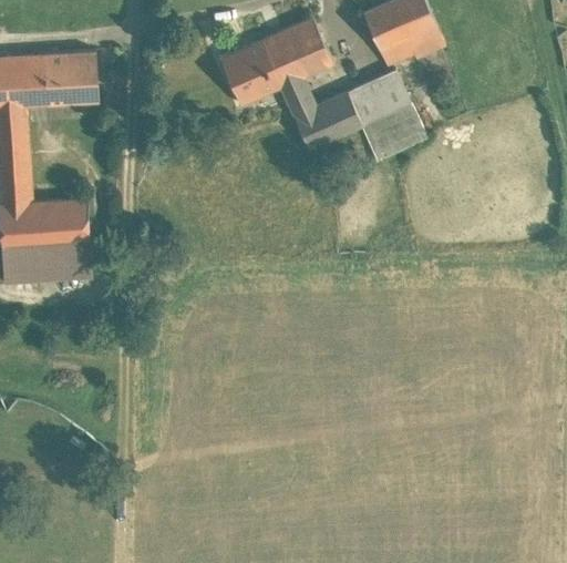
[(424,0),(391,0),(363,12),(387,67),(415,53),(418,59),(444,45),(424,0)]
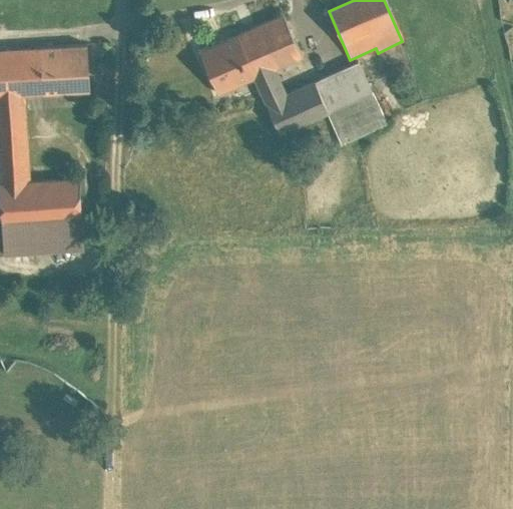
[(283,16),(236,37),(253,80),(280,137),(329,115),(315,84),(286,97),(275,71),(303,58),(283,16)]
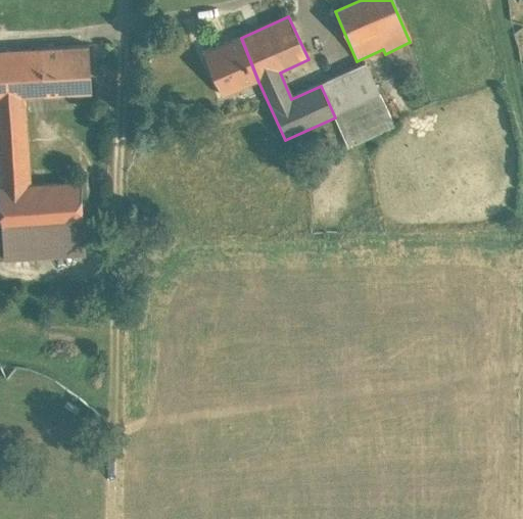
[(241,38),(203,54),(223,98),(258,82),(241,38)]
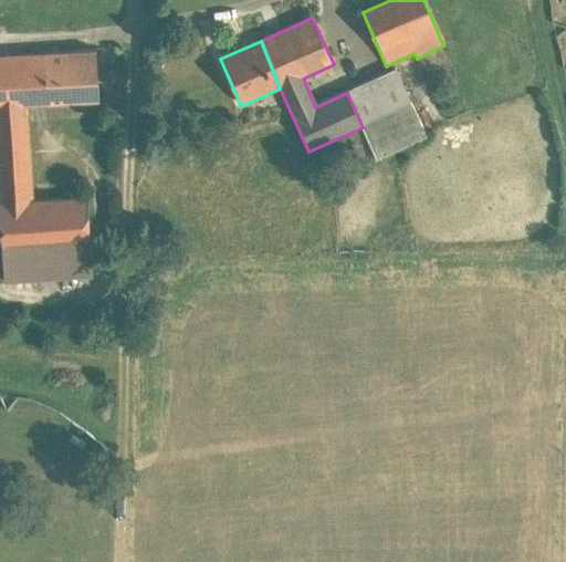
[(95,51),(44,54),(46,105),(98,102),(95,51)]
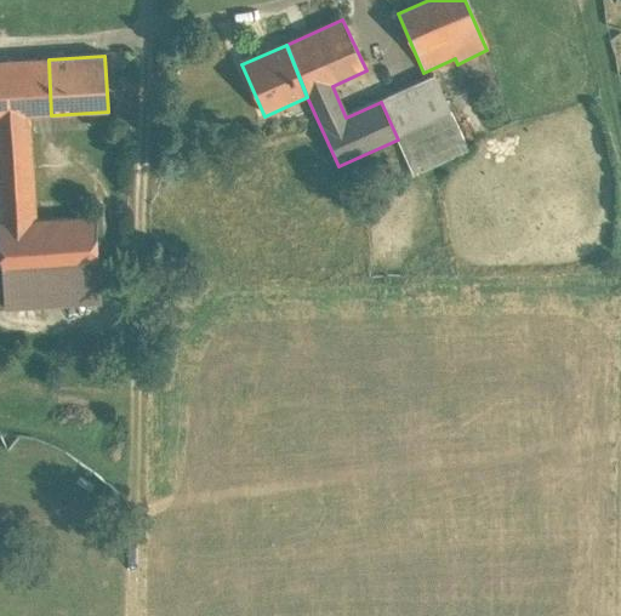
[(49,60),(0,62),(0,118),(29,117),(51,115),(49,60)]
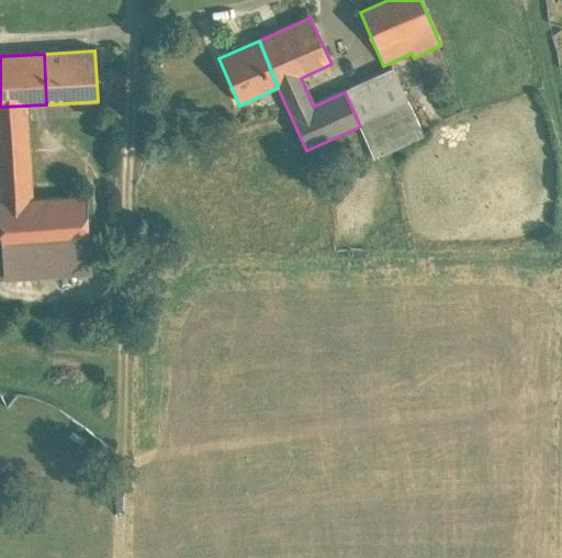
[(345,92),(360,126),(408,104),(391,69),(345,92)]
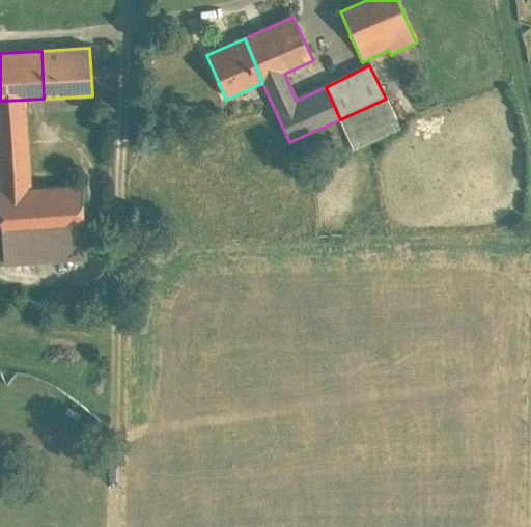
[(386,99),(340,119),(354,148),(399,128),(386,99)]
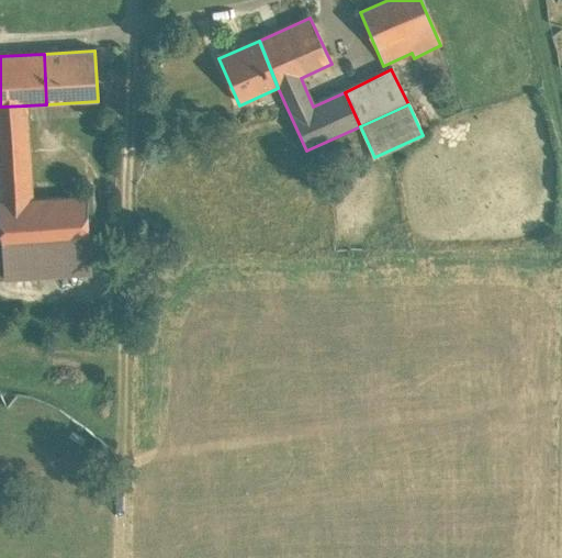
[(0,107),(0,203),(32,201),(26,105),(0,107)]
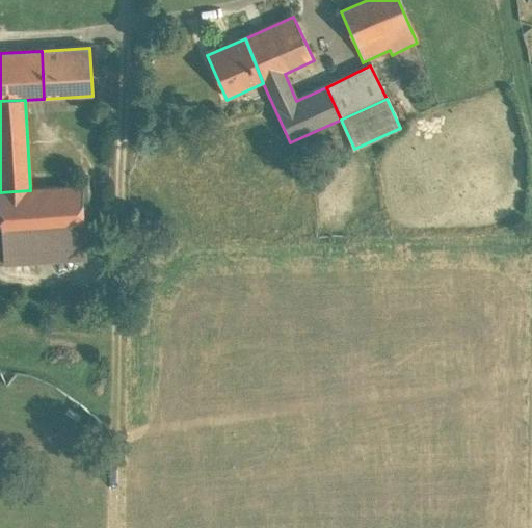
[(82,187),(30,190),(0,192),(0,208),(2,236),(84,230),(82,187)]
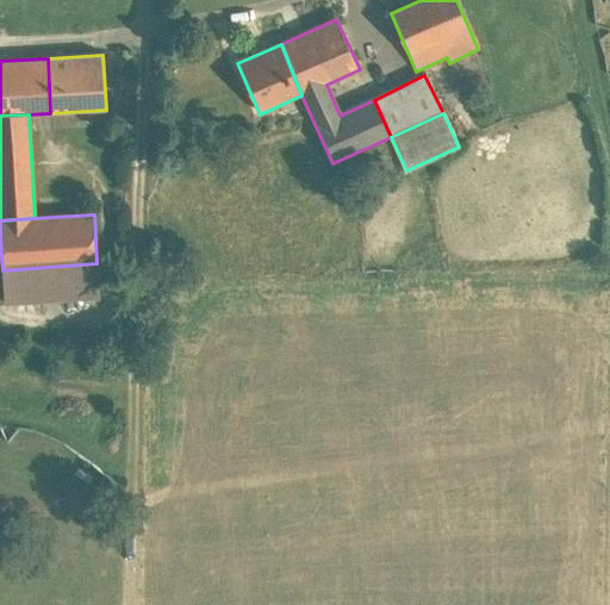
[(97,263),(2,270),(4,291),(98,284),(97,263)]
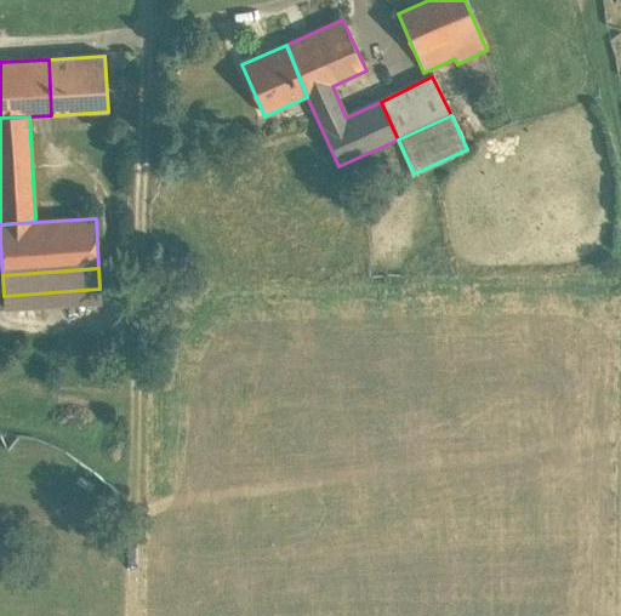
[(100,289),(4,296),(5,312),(101,306),(100,289)]
